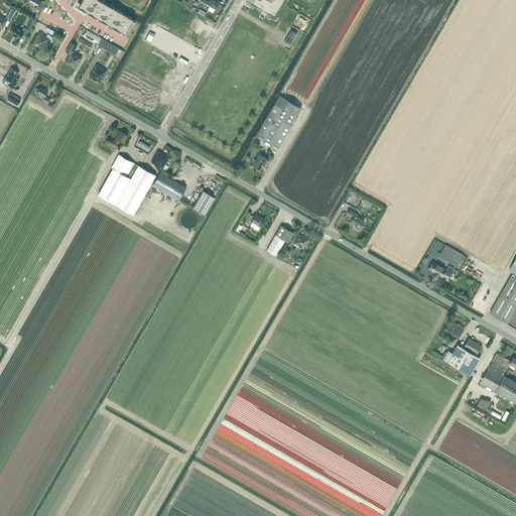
[(31,0),(38,4),(37,7),(35,7),(34,10),(34,11),(38,14),(45,2),(41,0),(31,0)]
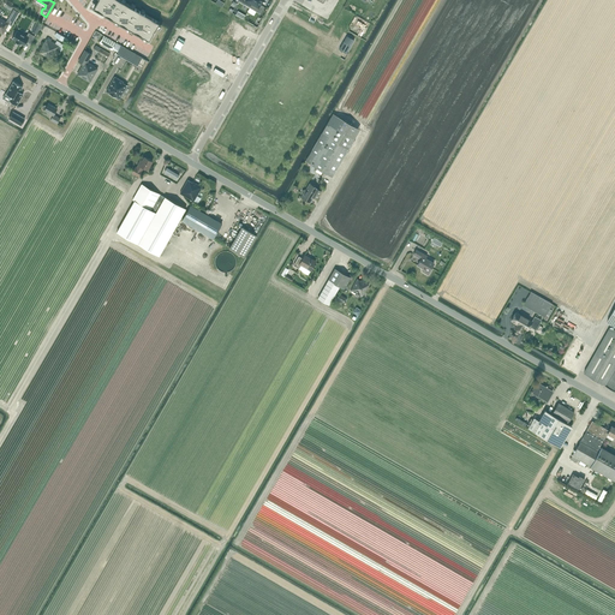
[(94,7),(94,9),(102,13),(103,13),(106,16),(113,19),(115,22),(119,23),(120,24),(127,28),(130,29),(133,31),(135,33),(141,36),(142,36),(144,37),(148,40),(149,41),(154,33),(155,30),(155,31),(156,29),(159,25),(159,24),(160,23),(144,13),(141,12),(133,9),(131,6),(124,3),(121,0),(119,0),(97,0),(97,1),(96,4),(94,7)]
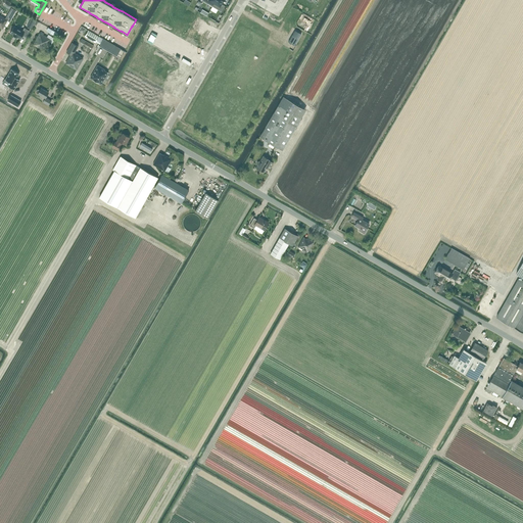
[(216,0),(212,6),(221,11),(224,5),(222,4),(224,0),(216,0)]
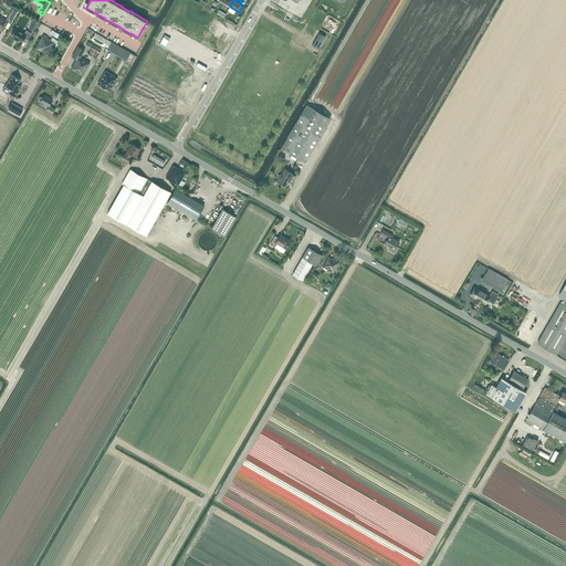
[(8,22),(11,23),(18,12),(12,9),(6,21),(0,17),(0,30),(1,30),(2,31),(8,22)]
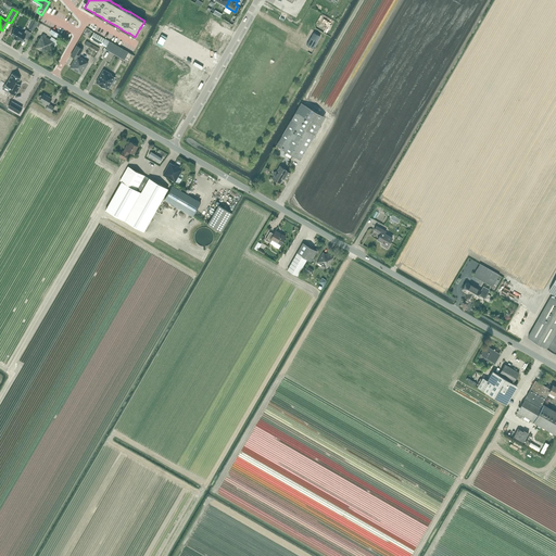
[(173,12),(166,23),(173,26),(179,15),(173,12)]
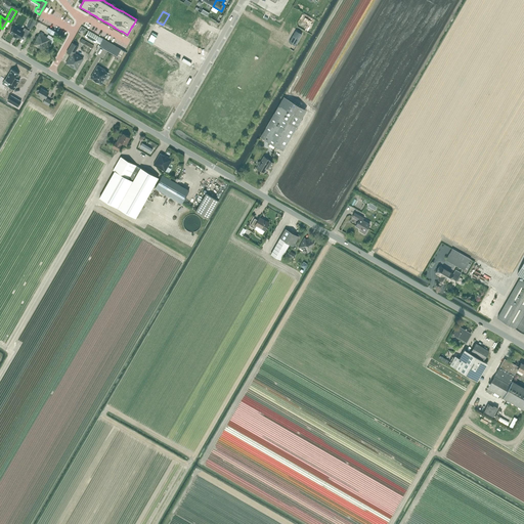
[(169,14),(163,25),(169,29),(175,17),(169,14)]
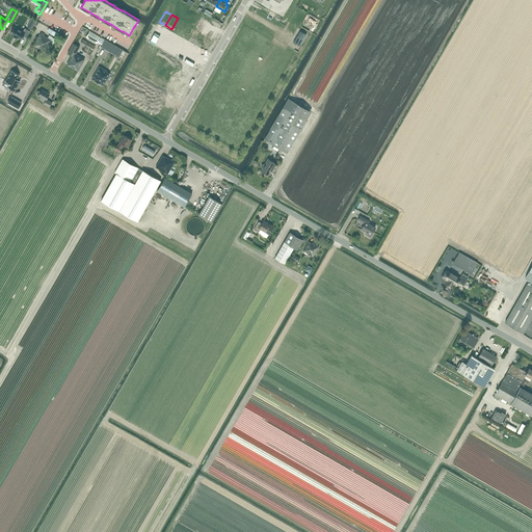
[(178,18),(171,29),(178,32),(184,22),(178,18)]
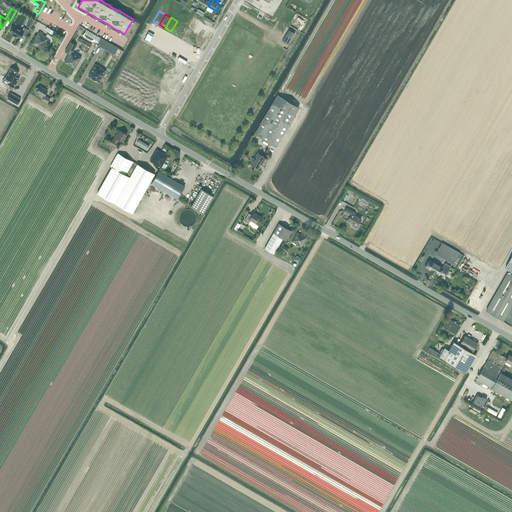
[(203,20),(200,25),(207,29),(210,24),(203,20)]
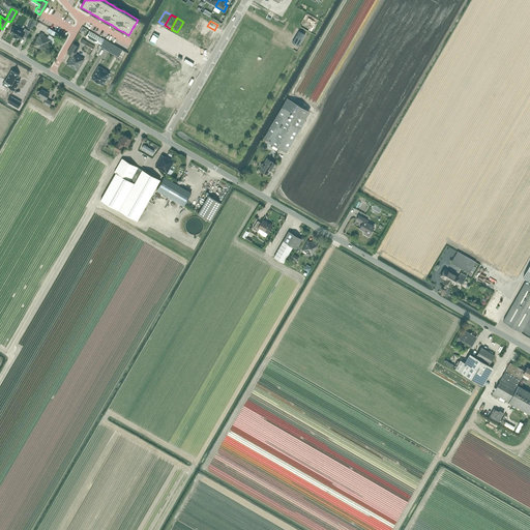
[(183,22),(177,32),(183,35),(189,25),(183,22)]
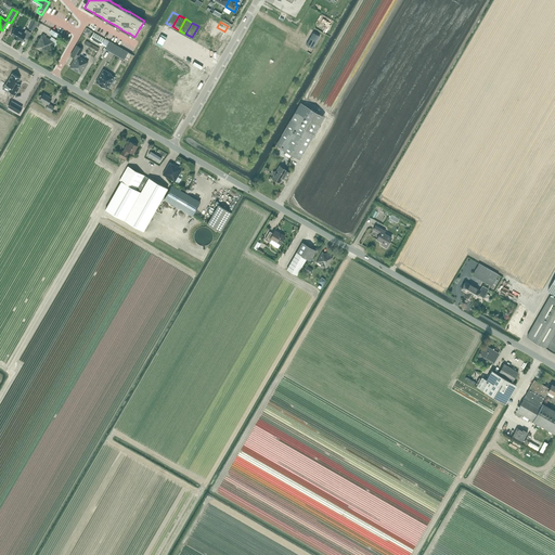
[(217,27),(215,33),(221,37),(224,31),(217,27)]
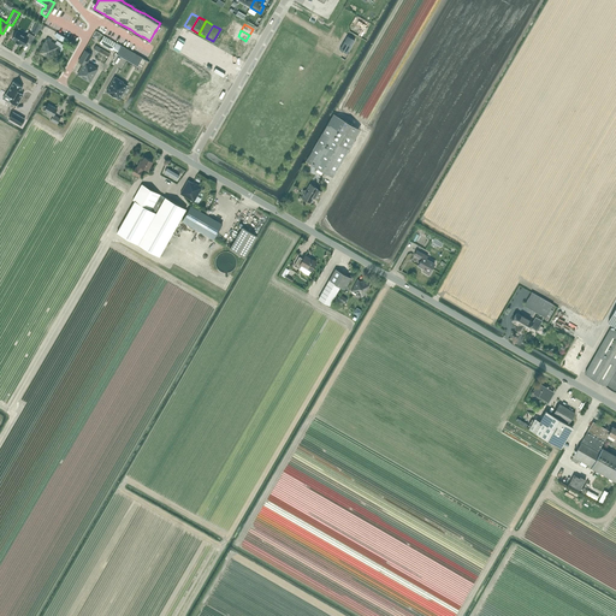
[(30,43),(35,36),(29,33),(27,37),(17,31),(12,39),(16,41),(15,41),(21,45),(24,46),(27,41),(30,43)]
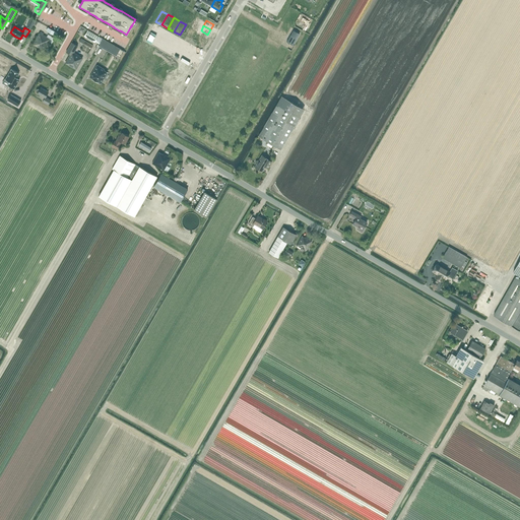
[(94,43),(98,37),(99,37),(87,30),(84,37),(94,43)]
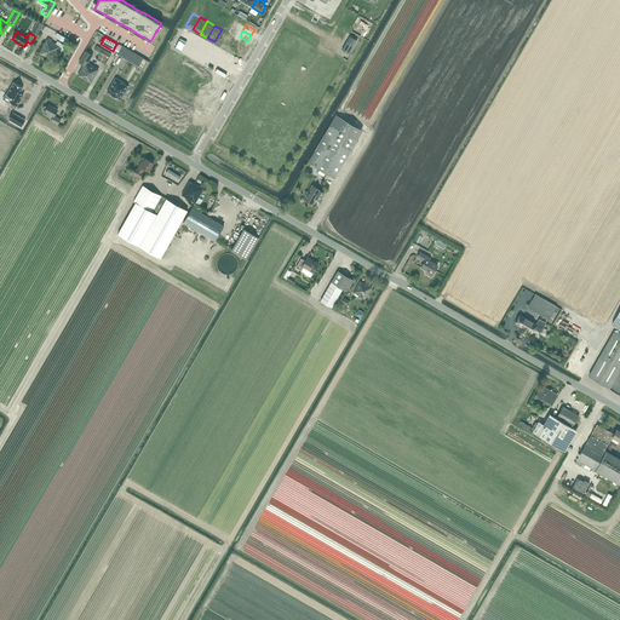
[(240,36),(236,42),(245,46),(247,41),(240,36)]
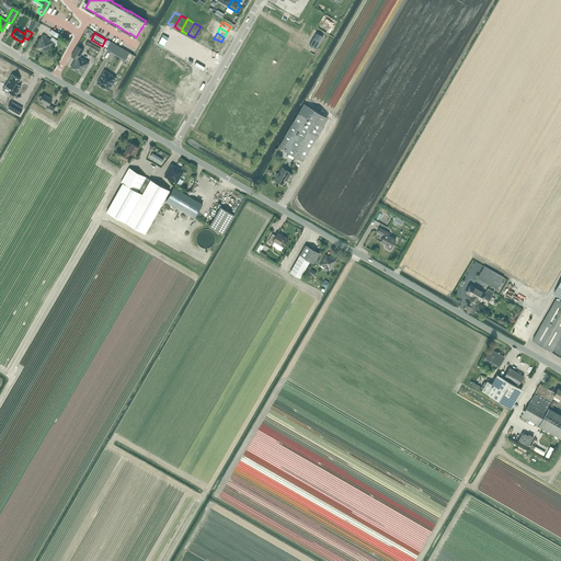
[(323,36),(317,33),(309,45),(316,49),(323,36)]
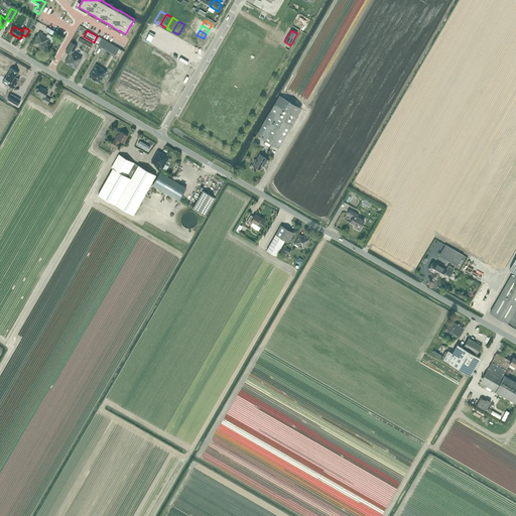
[(43,50),(50,38),(43,34),(43,33),(40,31),(39,33),(32,44),(43,50)]
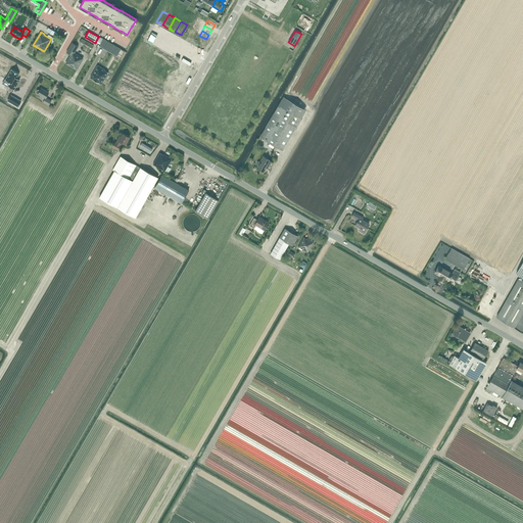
[(199,36),(196,40),(203,44),(206,39),(199,36)]
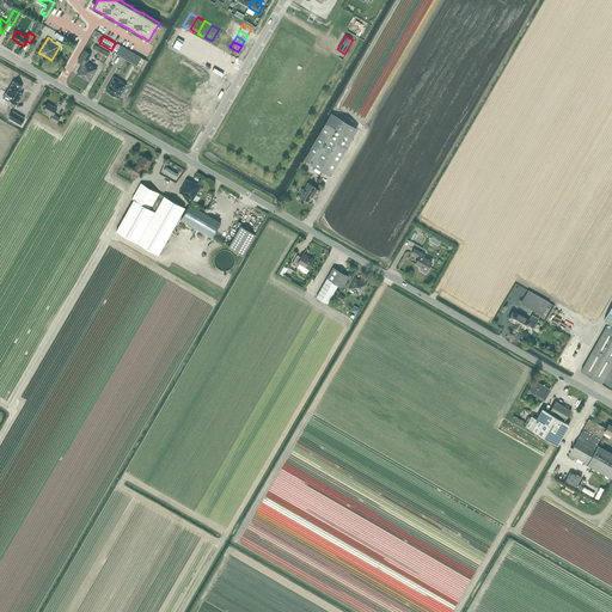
[(93,49),(108,57),(110,53),(96,46),(93,49)]
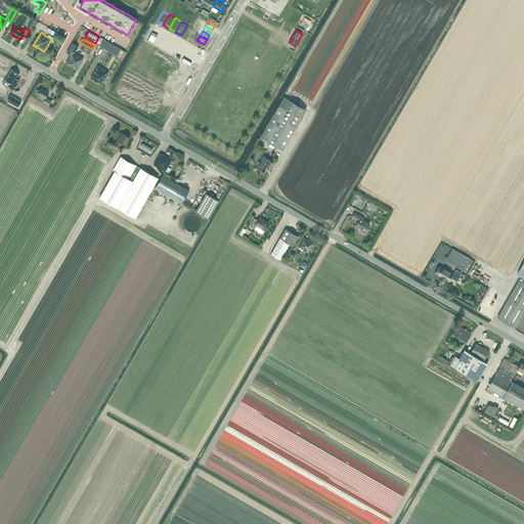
[(103,39),(99,46),(100,46),(117,56),(121,49),(103,39)]
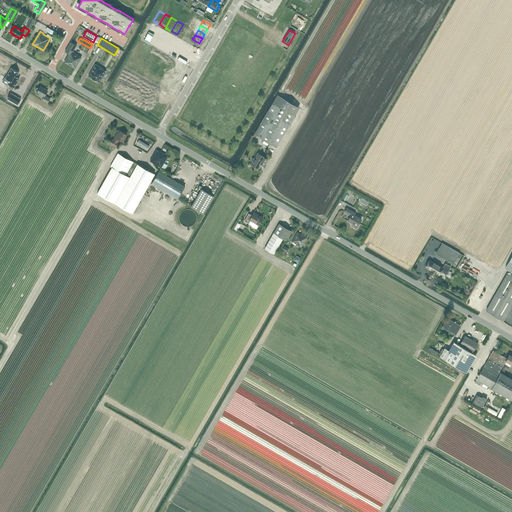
[(192,39),(189,44),(196,48),(199,43),(192,39)]
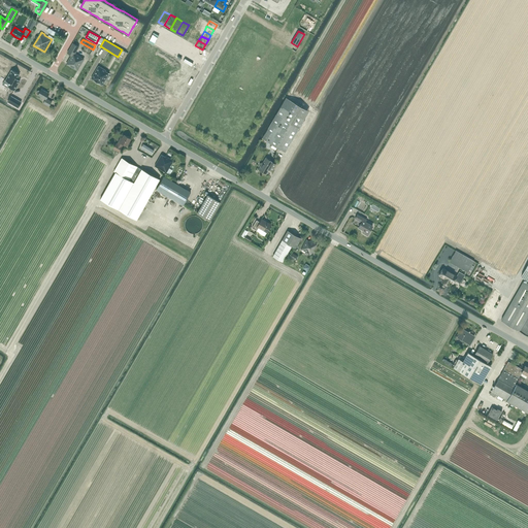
[(72,43),(67,53),(71,55),(66,64),(77,70),(84,59),(73,53),(77,46),(72,43)]
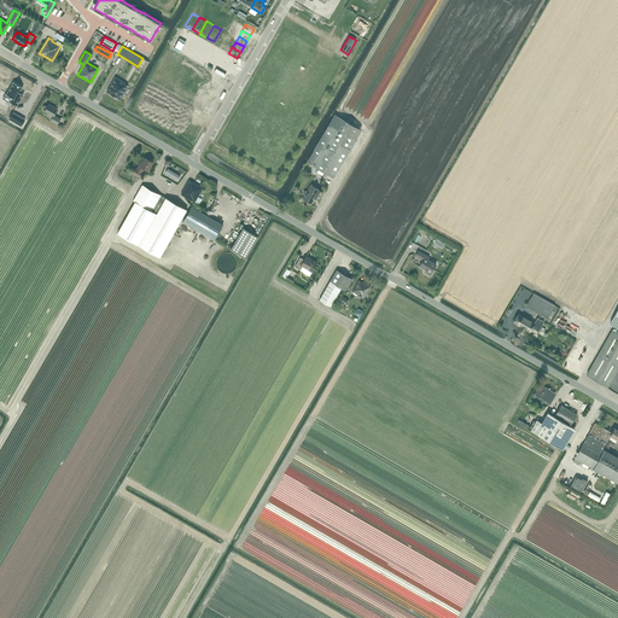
[(169,52),(162,65),(169,69),(176,57),(169,52)]
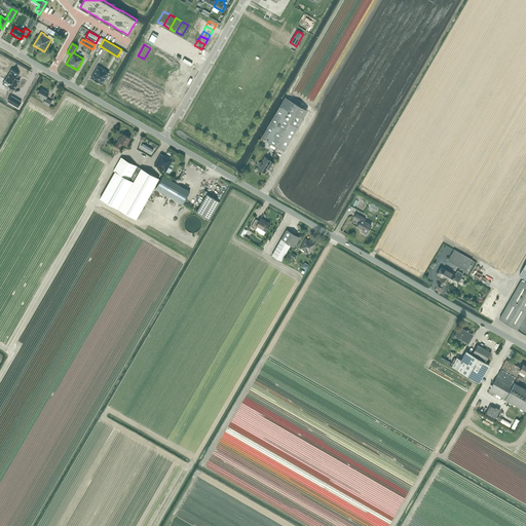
[(150,48),(144,59),(150,63),(156,51),(150,48)]
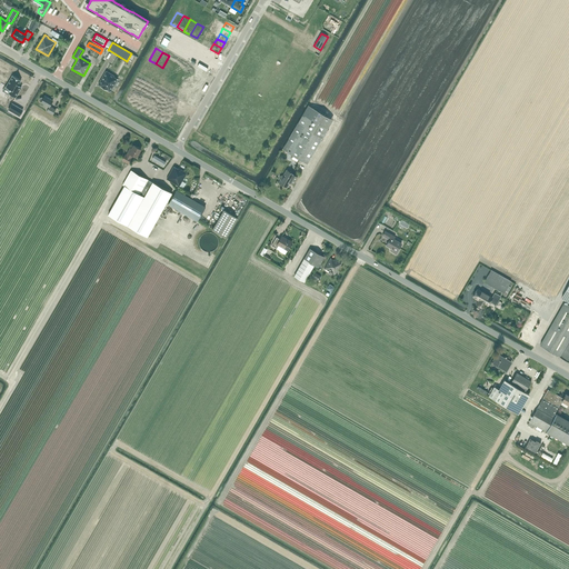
[(169,56),(162,68),(169,71),(176,60),(169,56)]
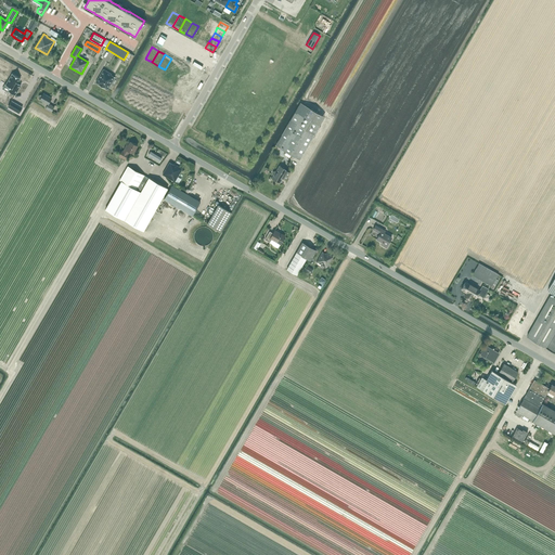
[(171,59),(165,69),(171,73),(178,62),(171,59)]
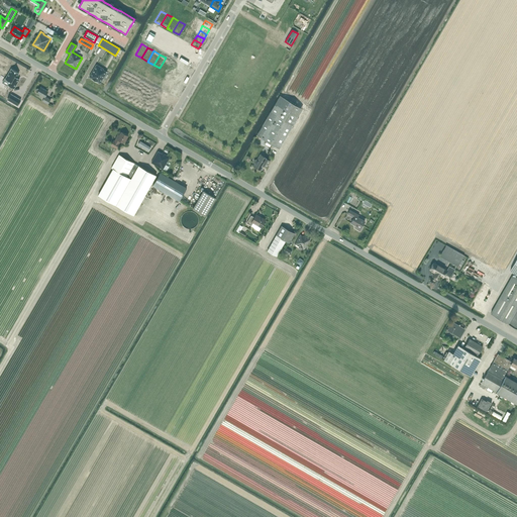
[(181,64),(178,69),(184,73),(187,68),(181,64)]
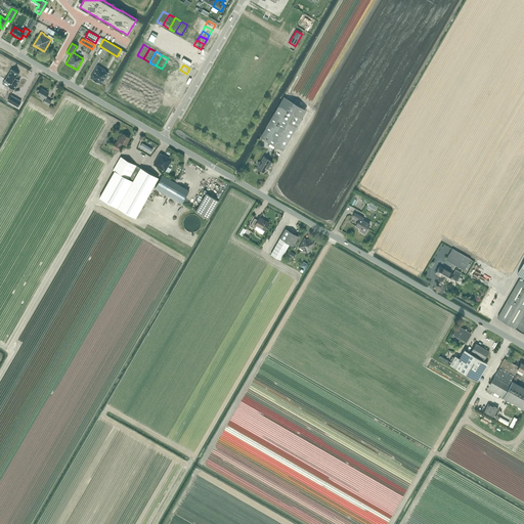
[(97,66),(90,78),(101,84),(104,80),(108,73),(104,71),(105,70),(97,66)]
